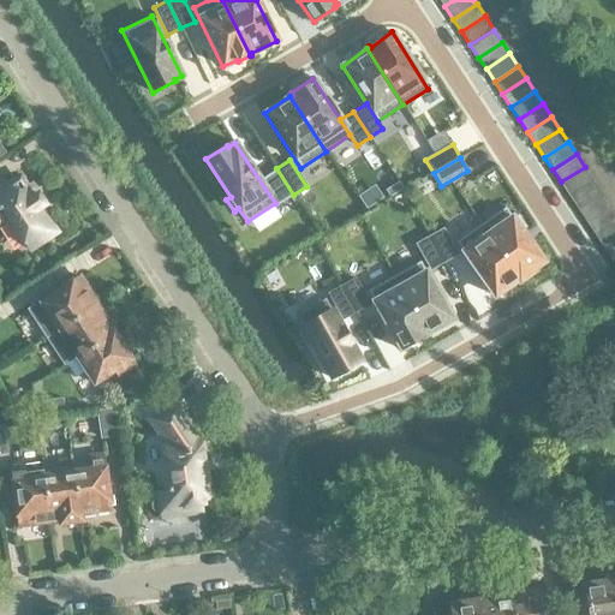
[(585,167),(561,181),(569,195),(593,179),(585,167)]
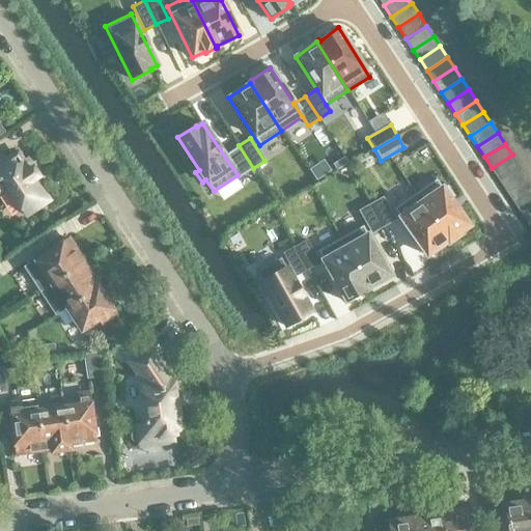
[(239,145),(228,152),(243,175),(253,168),(239,145)]
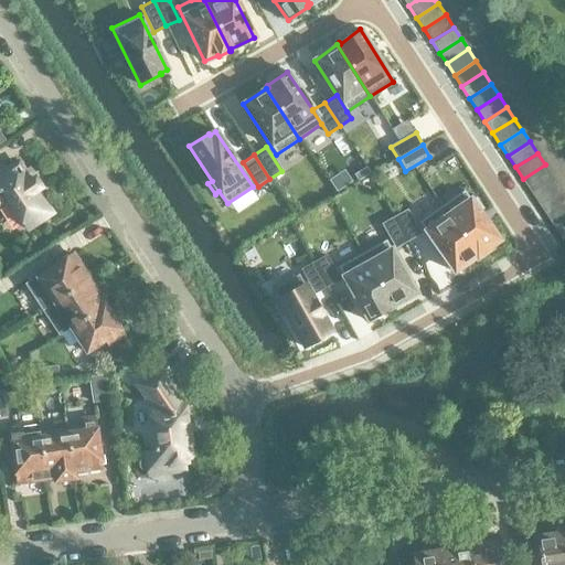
[(0,202),(8,198),(27,228),(44,217),(30,194),(42,187),(30,167),(13,178),(6,164),(0,168),(0,202)]
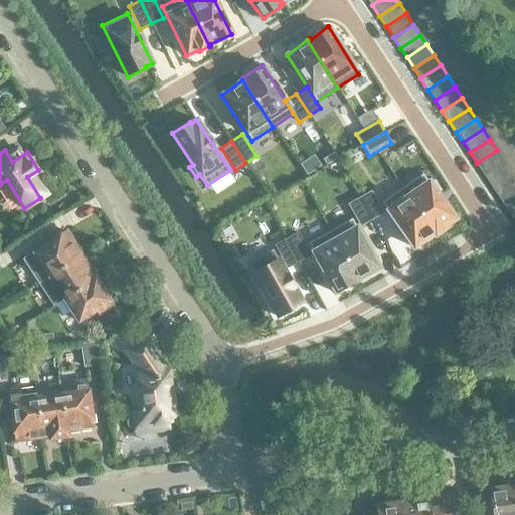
[(497,150),(477,163),(484,173),(503,161),(497,150)]
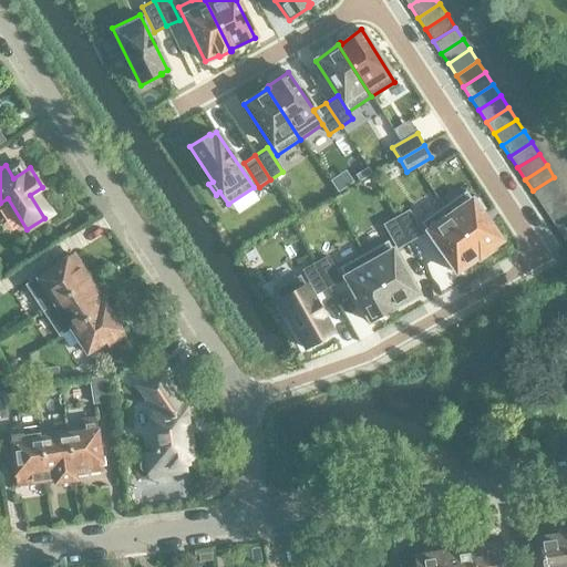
[(554,177),(533,191),(540,203),(562,188),(554,177)]
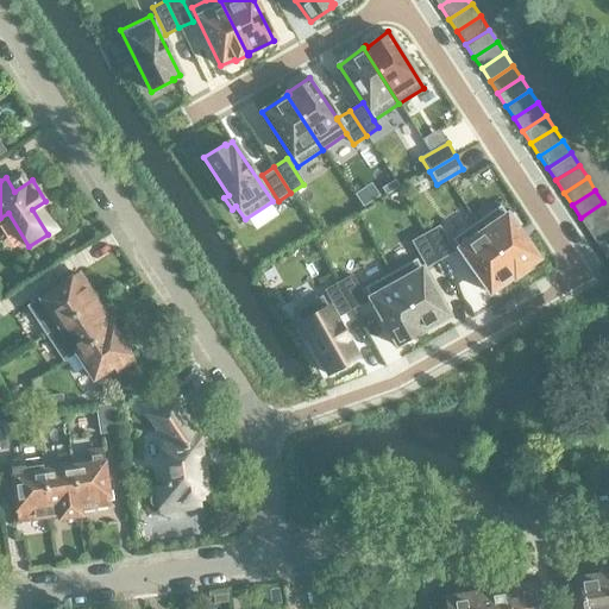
[(608,211),(603,202),(581,218),(588,230),(608,215),(608,211)]
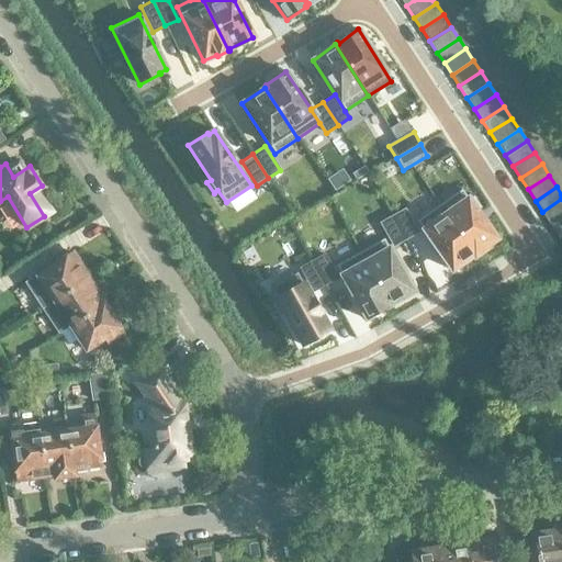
[(461,189),(439,205),(475,256),(487,247),(486,246),(496,238),(475,210),(480,208),(473,198),(469,200),(461,189)]
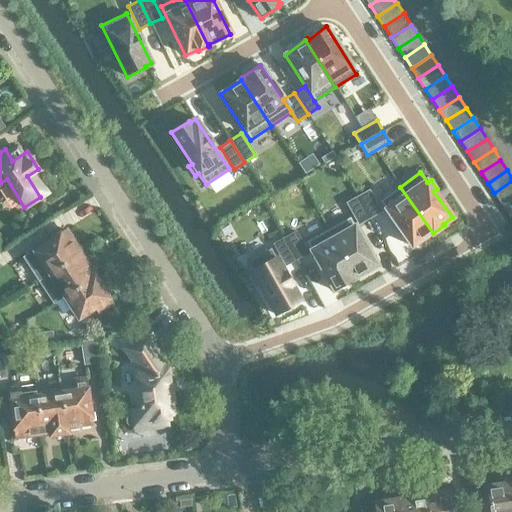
[(511,181),(494,193),(501,204),(511,196),(511,181)]
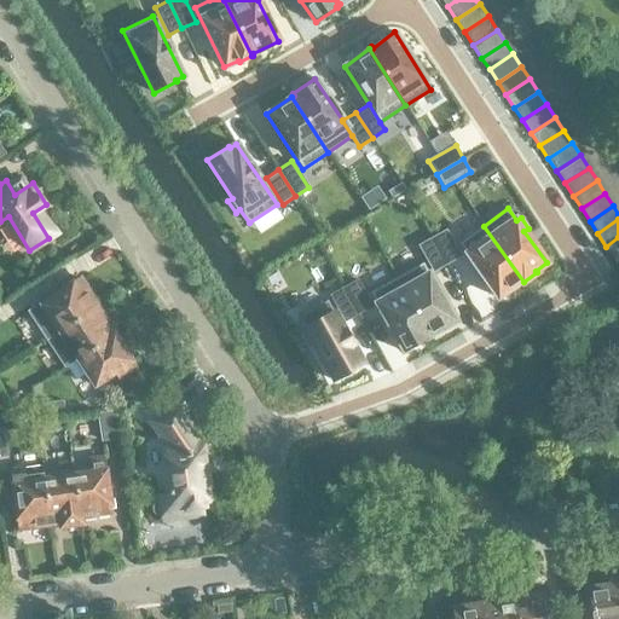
[(484,226),(460,243),(497,298),(521,281),(522,283),(524,282),(484,226)]
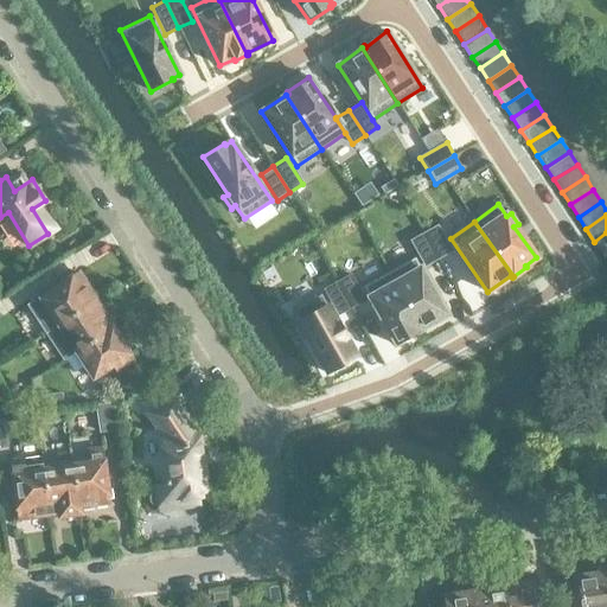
[(436,225),(423,232),(439,259),(452,251),(436,225)]
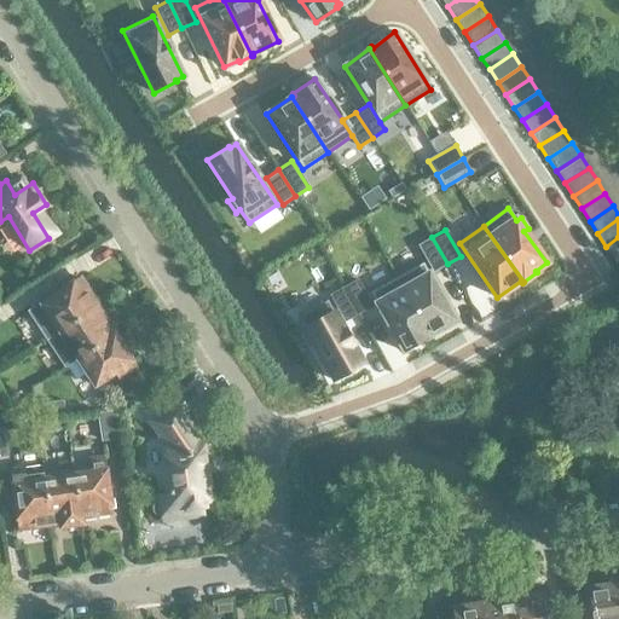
[(432,237),(418,244),(433,272),(447,264),(432,237)]
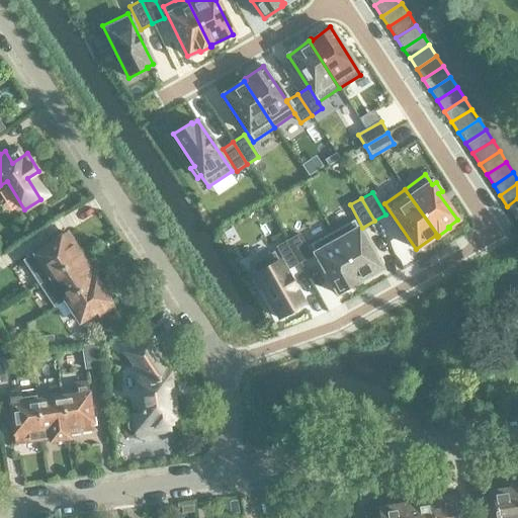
[(517,198),(507,206),(515,217),(517,214),(517,198)]
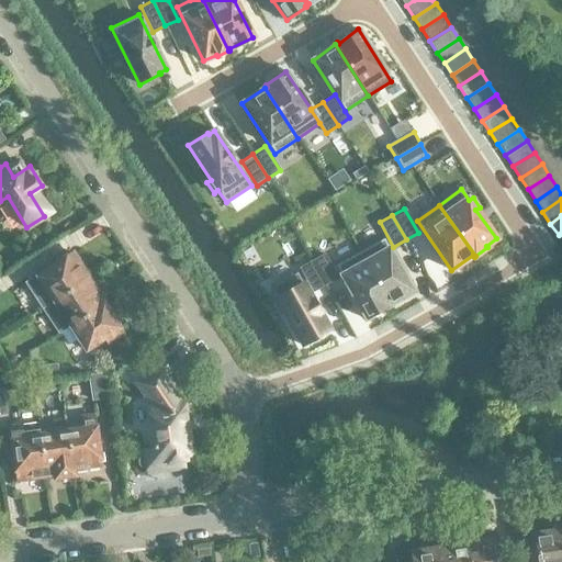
[(383,239),(360,253),(390,305),(413,291),(383,239)]
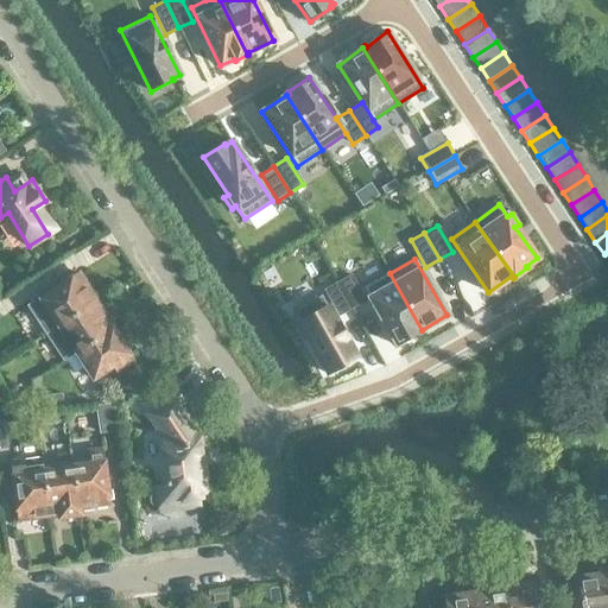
[(46,333),(96,299),(80,273),(29,305),(46,333)]
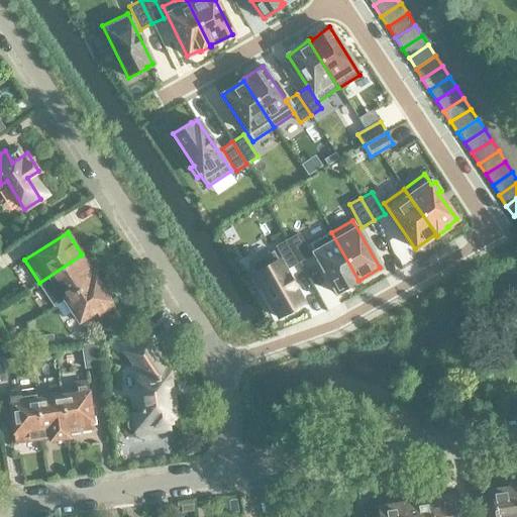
[(331,232),(309,244),(337,294),(356,283),(355,282),(358,281),(331,232)]
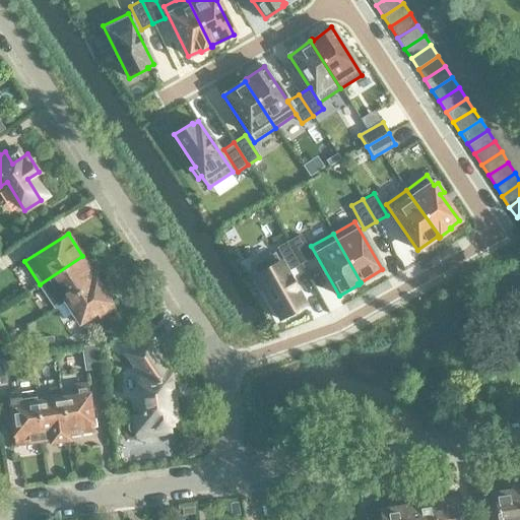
[(300,235),(288,241),(301,264),(312,257),(300,235)]
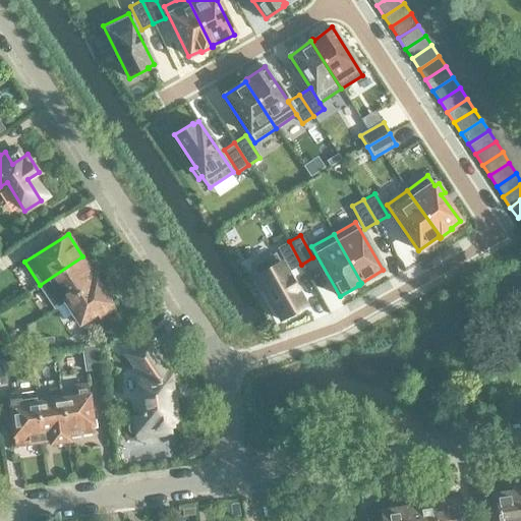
[(289,241),(278,248),(290,271),(301,265),(289,241)]
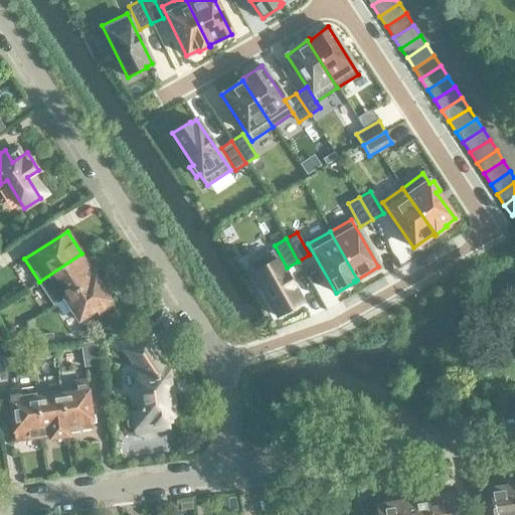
[(272,249),(247,264),(254,276),(250,278),(256,287),(260,285),(278,317),(302,303),(292,286),(293,286),(287,276),(272,249)]
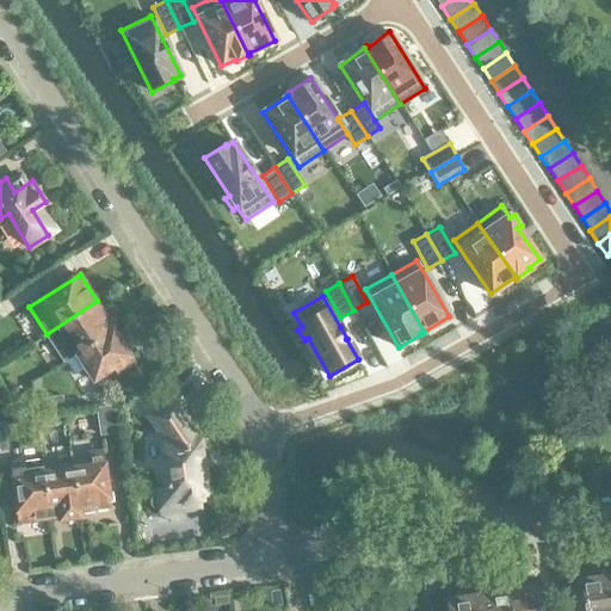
[(110,322),(97,301),(47,334),(65,362),(66,360),(75,355),(111,331),(107,323),(110,322)]
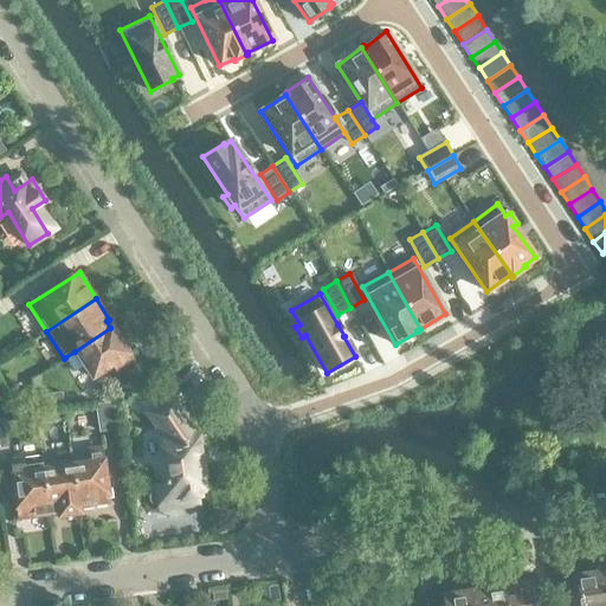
[(91,379),(128,356),(110,328),(75,352),(65,358),(73,371),(83,366),(91,379)]
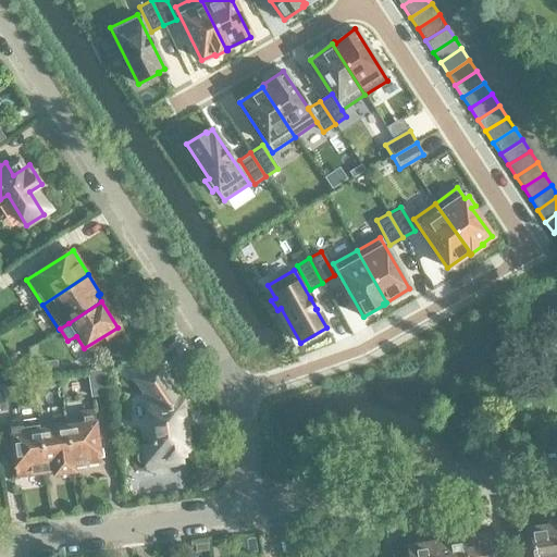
[(156,362),(133,376),(144,394),(147,444),(140,444),(140,449),(139,449),(137,452),(136,454),(136,455),(136,458),(136,459),(138,462),(139,462),(144,463),(165,460),(166,465),(182,461),(181,452),(185,450),(183,440),(186,440),(182,406),(178,399),(156,362)]
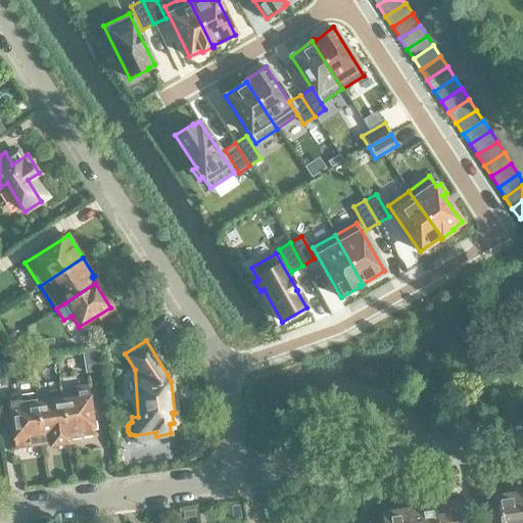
[(86,373),(101,371),(98,346),(83,348),(86,373)]
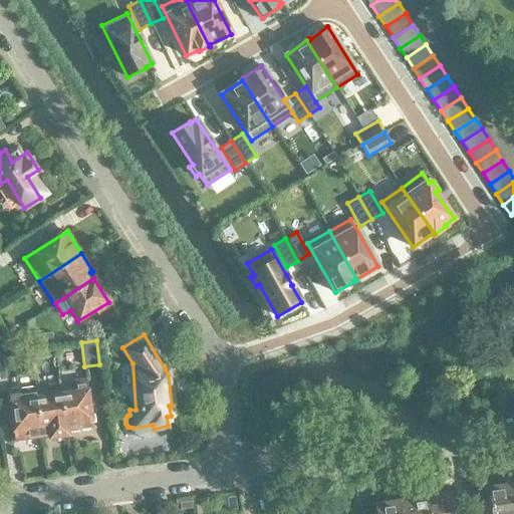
[(42,350),(29,351),(31,368),(44,366),(42,350)]
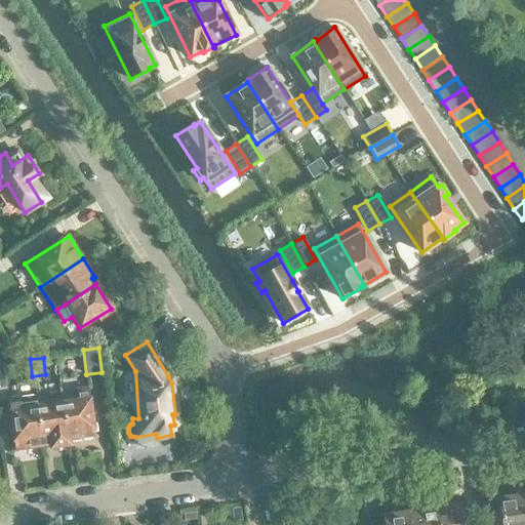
[(61,397),(66,438),(92,434),(86,387),(74,389),(75,395),(61,397)]
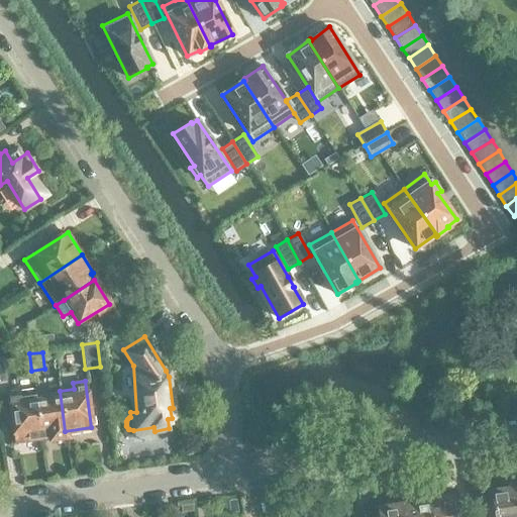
[(39,434),(34,394),(19,396),(18,390),(7,392),(14,442),(39,439),(38,434),(39,434)]
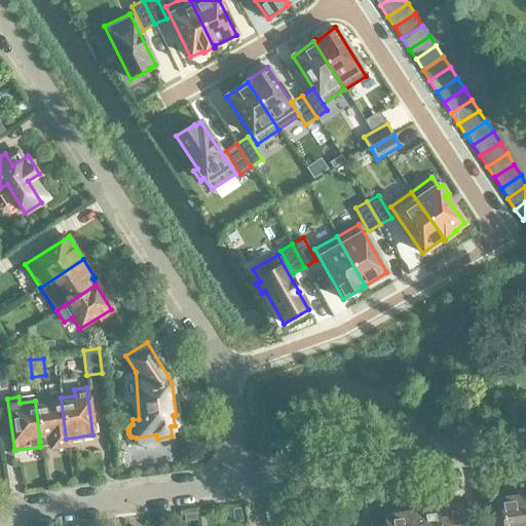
[(67,443),(66,439),(61,398),(35,401),(40,442),(49,441),(49,445),(67,443)]
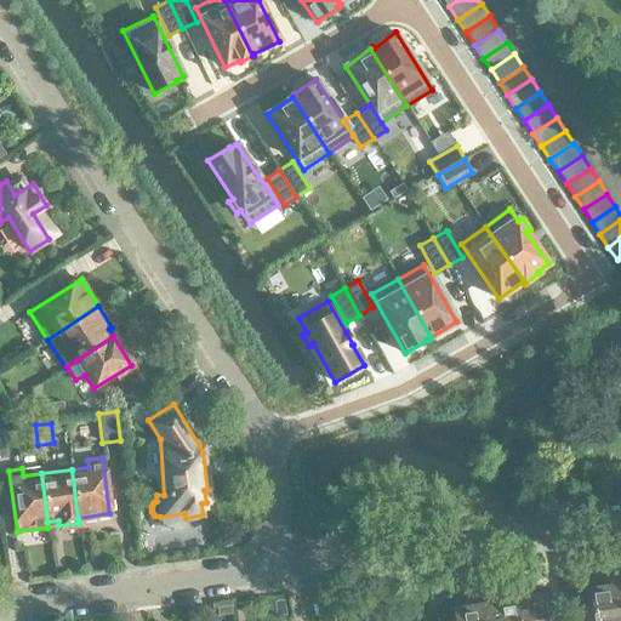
[(620,620),(620,614),(617,585),(591,588),(593,608),(581,609),(582,620),(620,620)]
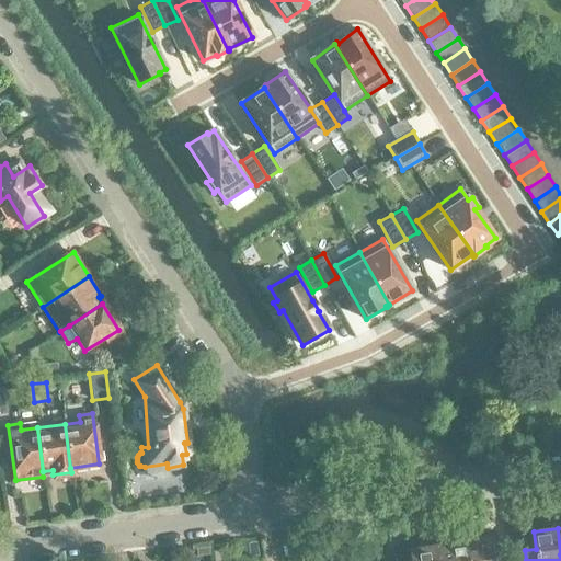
[(497,560),(494,536),(464,540),(466,560),(497,560)]
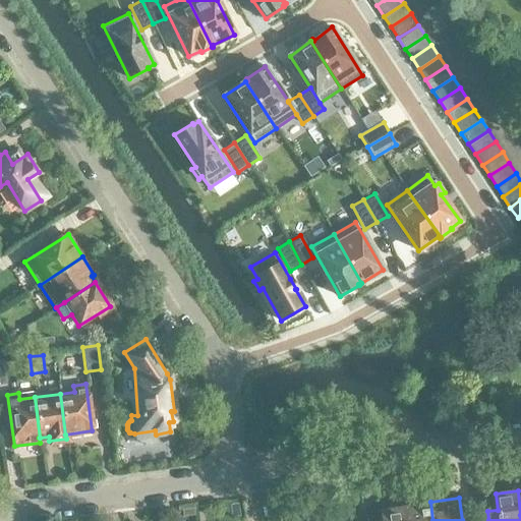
[(432,520),(430,502),(406,506),(407,520),(432,520)]
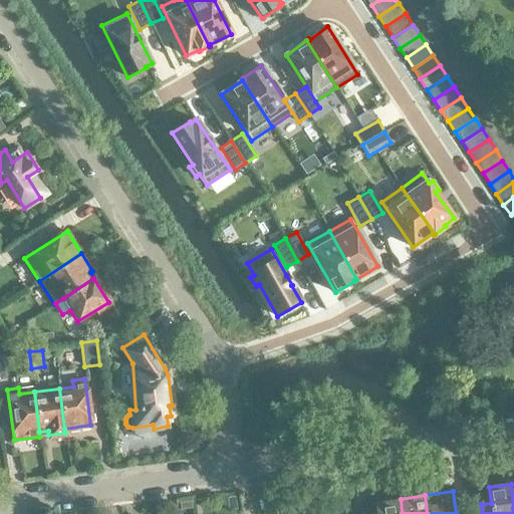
[(402,513),(401,499),(376,502),(377,513),(402,513)]
